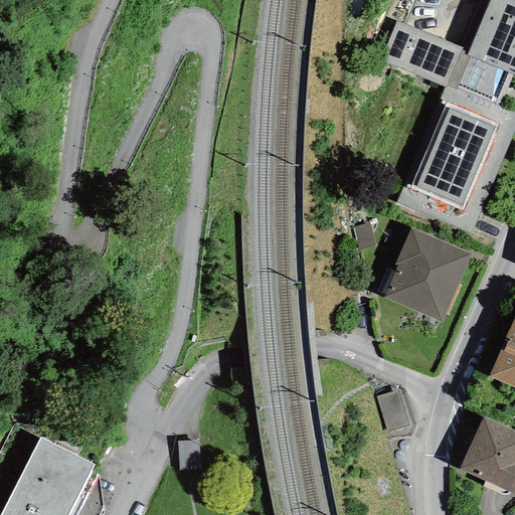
[(514,1),(510,0),(489,0),(466,55),(512,74),(514,75),(514,1)]
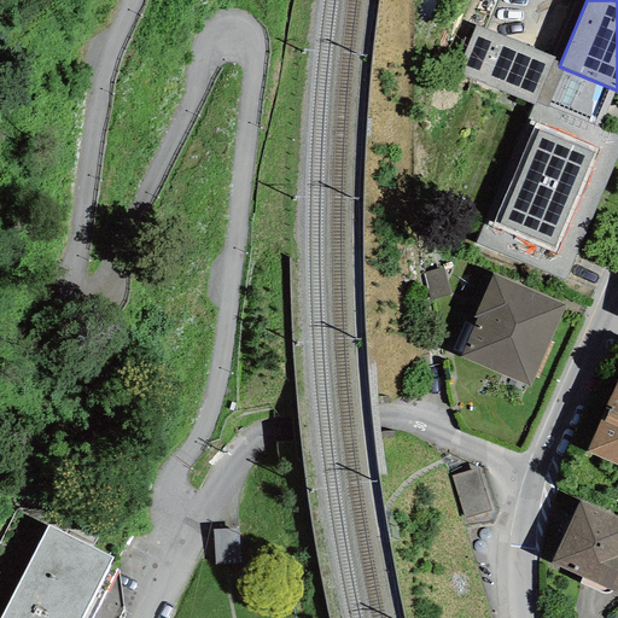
[(554,58),(476,25),(455,74),(532,105),(534,101),(599,129),(614,89),(559,66),(552,63),(554,58)]
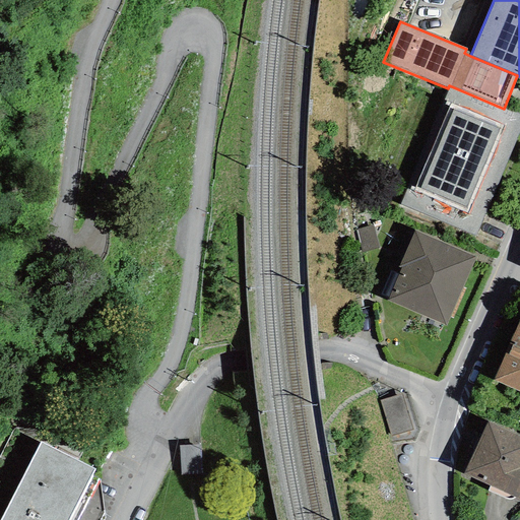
[(448,88),(399,204),(475,236),(519,127),(519,115),(504,109),(449,85),(448,88)]
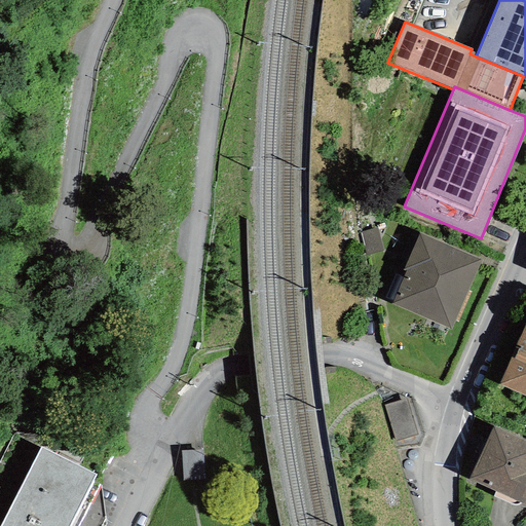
[(376,228),(359,232),(365,257),(382,253),(376,228)]
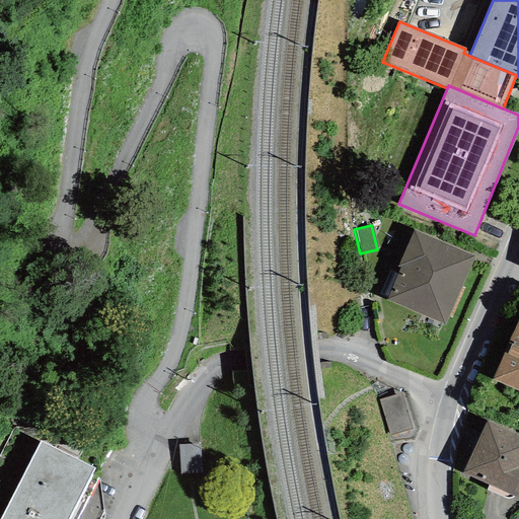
[(473,256),(413,230),(397,267),(400,268),(386,301),(444,325),(473,256)]
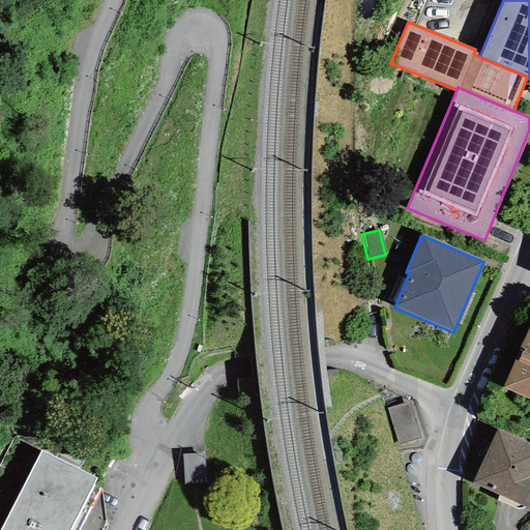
[(529,324),(503,387),(529,399),(529,324)]
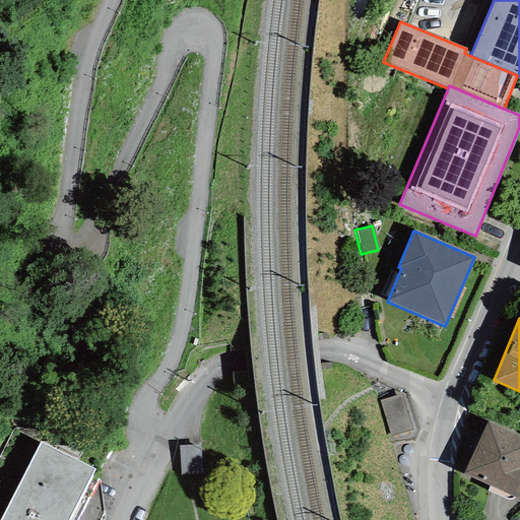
[(404,399),(385,404),(394,434),(412,429),(404,399)]
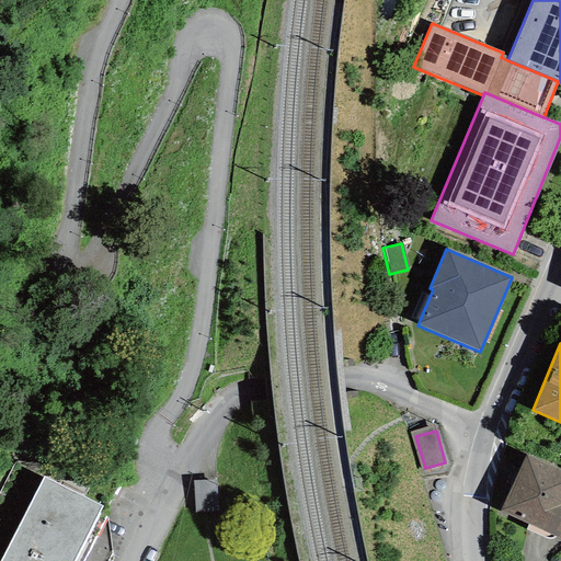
[(560,471),(525,456),(500,512),(560,539),(560,471)]
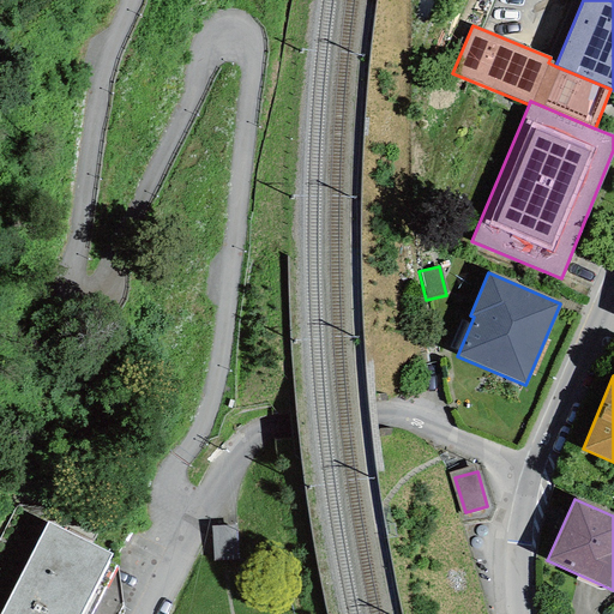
[(91,613),(116,565),(108,561),(113,554),(47,522),(0,613),(91,613)]
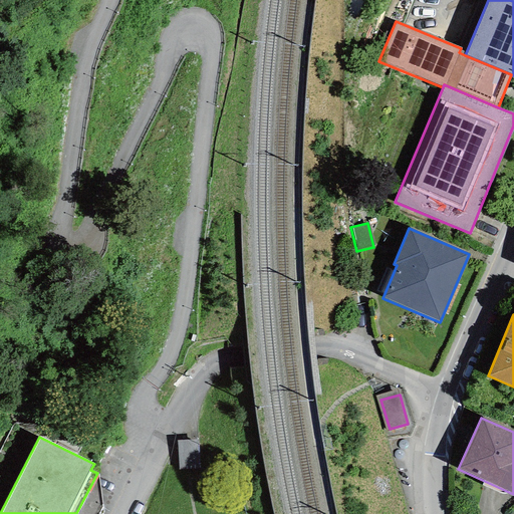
[(206,446),(181,447),(181,475),(206,474),(206,446)]
